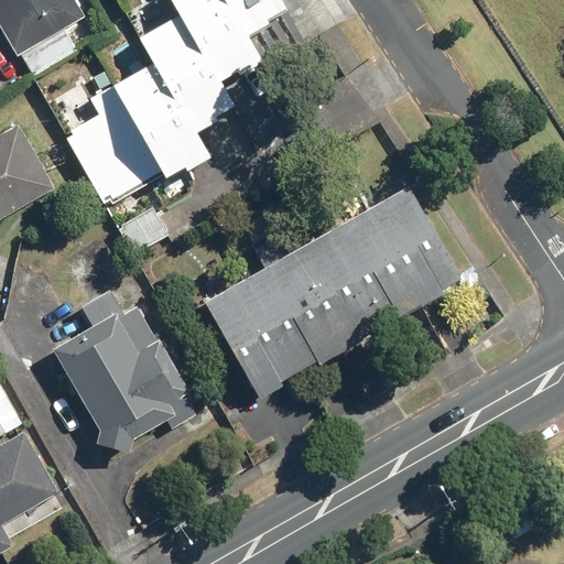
[(75,0),(0,0),(0,29),(15,56),(85,17),(75,0)]
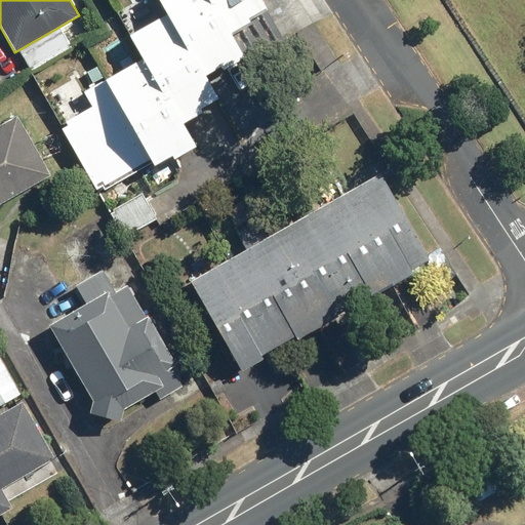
[(92,108),(61,125),(97,189),(151,158),(155,165),(198,142),(185,118),(220,97),(208,75),(246,52),(232,28),(270,6),(266,0),(161,0),(169,12),(130,34),(144,55),(82,89),(92,108)]
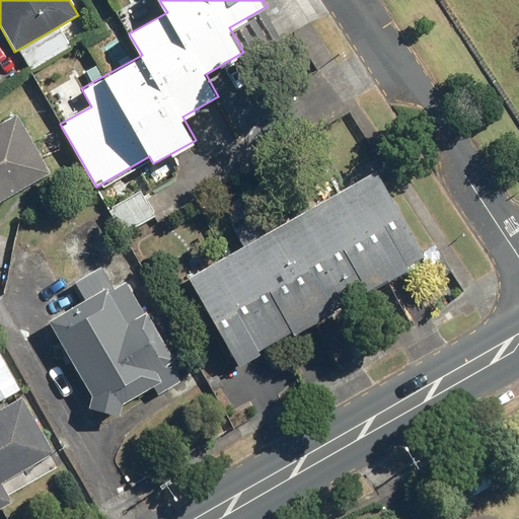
[(0,201),(50,173),(15,114),(0,122),(0,201)]
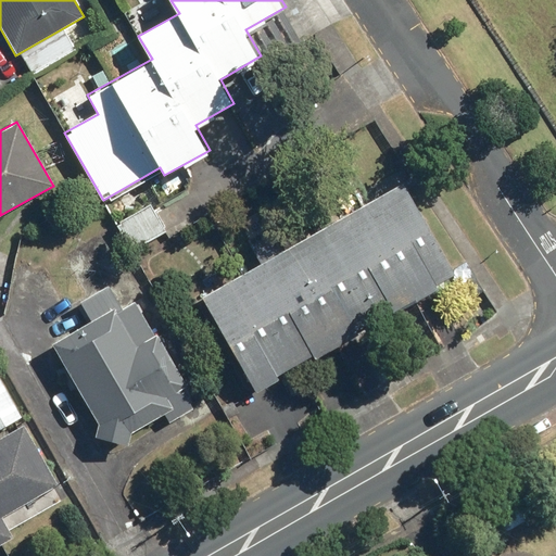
[(401,182),(203,298),(256,390),(455,275),(401,182)]
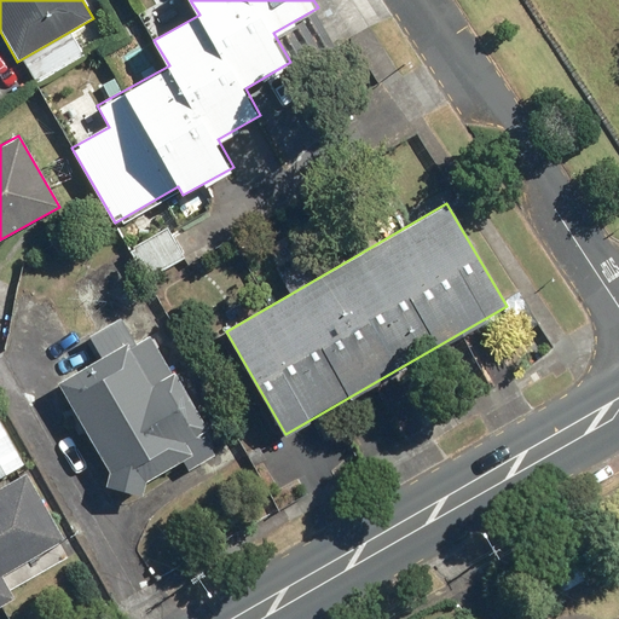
[(168,225),(128,247),(146,278),(185,255),(168,225)]
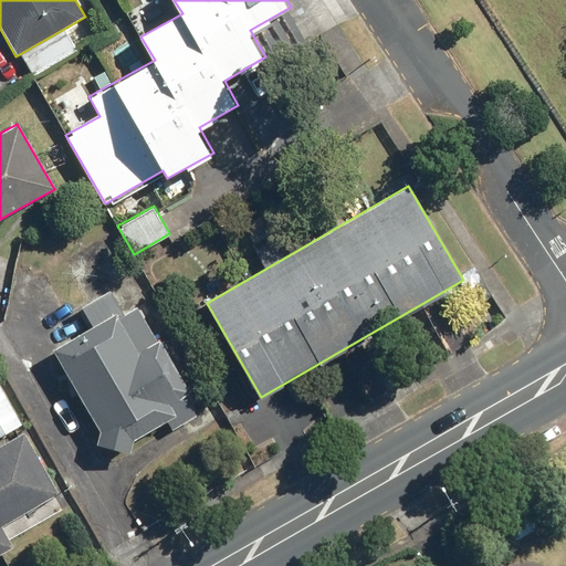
[(92,327),(54,348),(102,431),(97,446),(133,454),(136,440),(168,421),(173,429),(198,415),(187,395),(191,392),(160,339),(157,342),(136,305),(124,313),(111,290),(81,307),(92,327)]
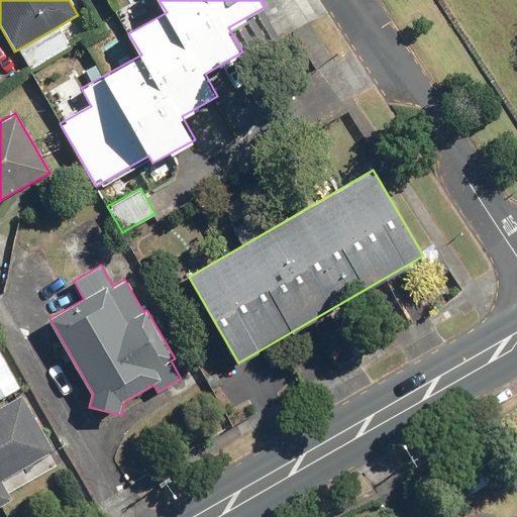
[(0,351),(0,398),(20,387),(0,351)]
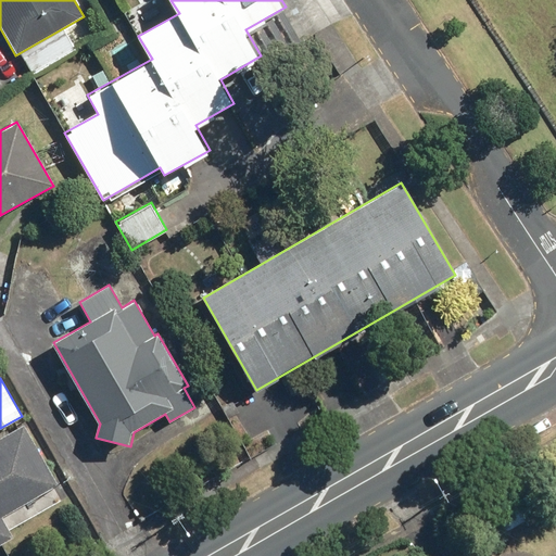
[(24,425),(0,438),(0,544),(13,536),(1,516),(58,484),(24,425)]
